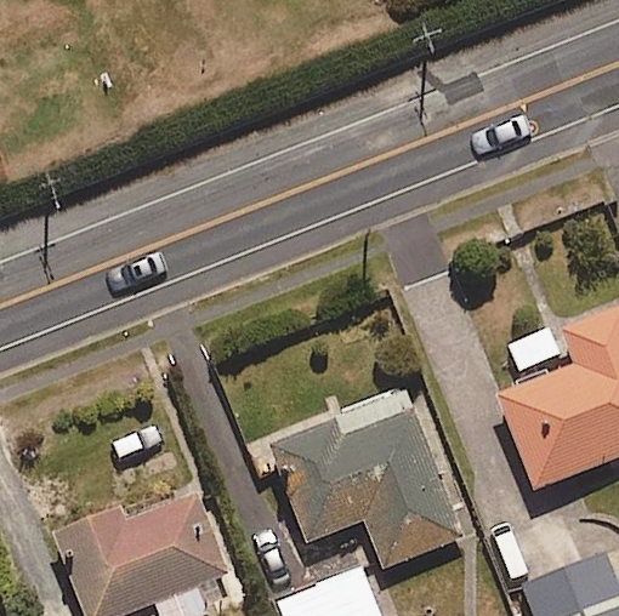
[(544,488),(618,454),(618,303),(617,300),(537,335),(552,370),(501,392),(544,488)]
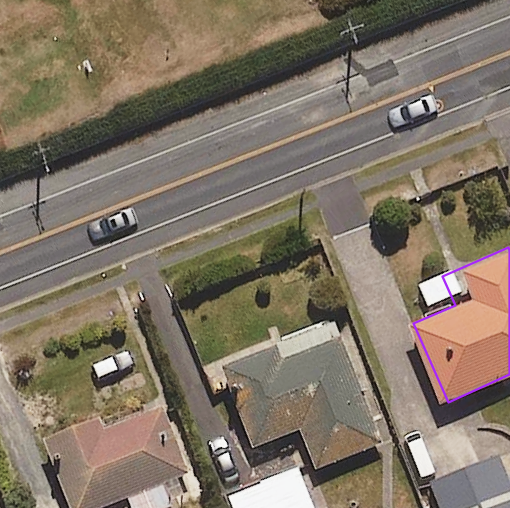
[(314,468),(382,440),(339,335),(281,359),(275,344),(220,366),(254,448),(298,430),(314,468)]
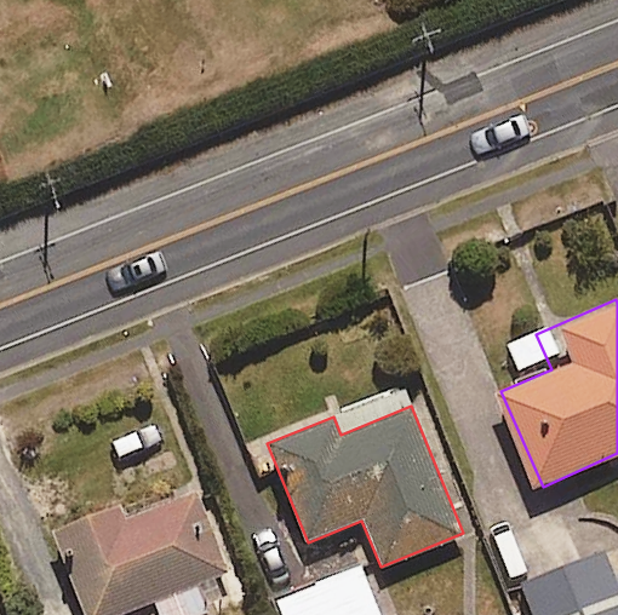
[(109,614),(153,597),(159,614),(199,614),(209,611),(198,585),(228,572),(194,490),(121,521),(113,503),(49,529),(84,614),(109,614)]
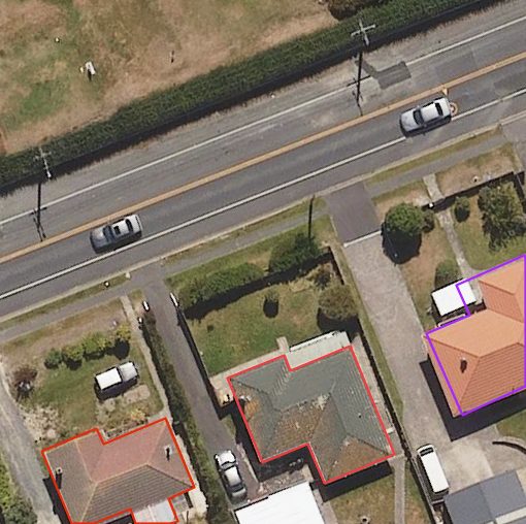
[(451,523),(525,523),(525,464),(441,497),(451,523)]
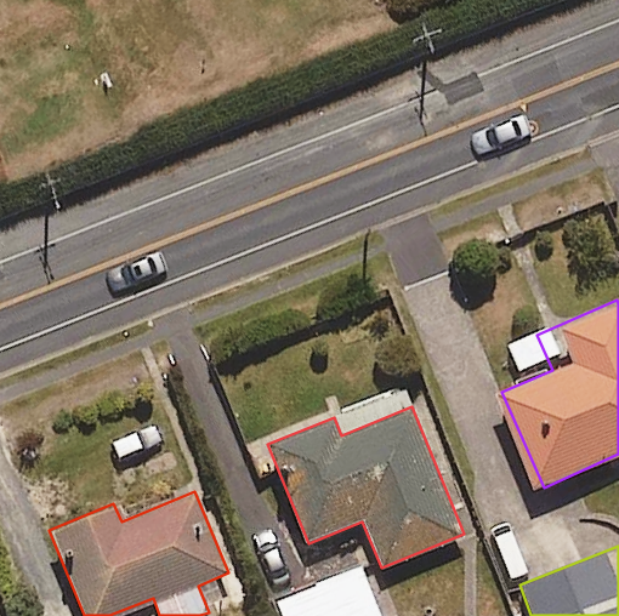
[(282,615),(379,615),(357,566),(277,603),(282,615)]
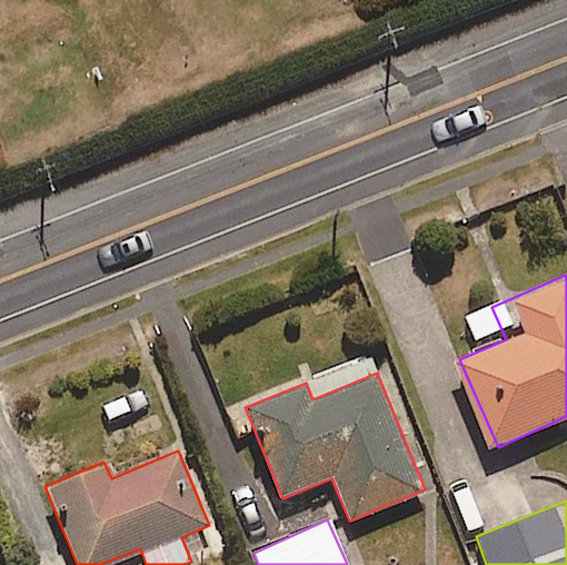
All buildings are outlined.
